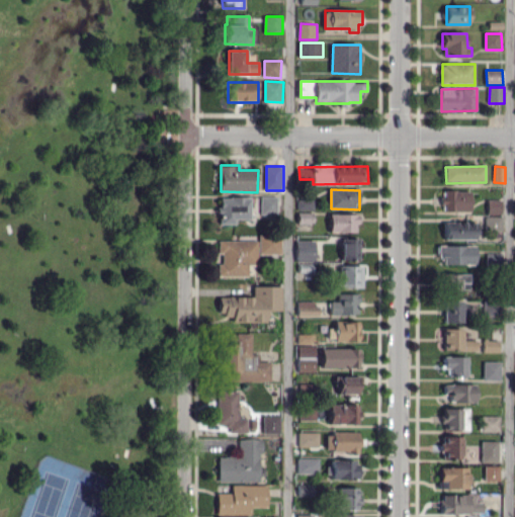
[(471,191),(444,191),(444,204),(446,204),(446,211),(471,211),(471,191)]
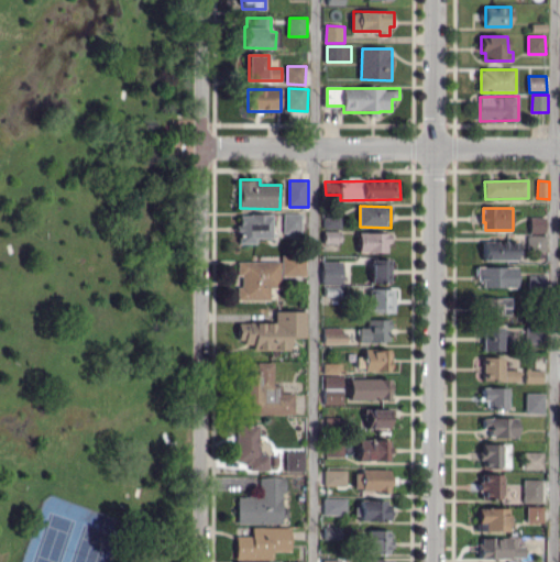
[(286,233),(304,233),(303,213),(285,215),(286,233)]
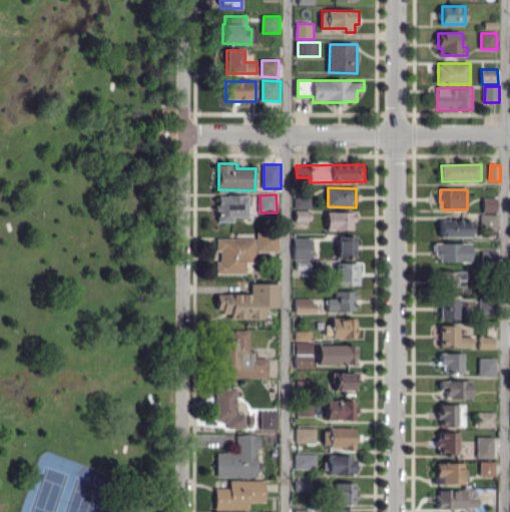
[(217,221),(234,222),(234,216),(249,217),(249,196),(218,195),(217,221)]
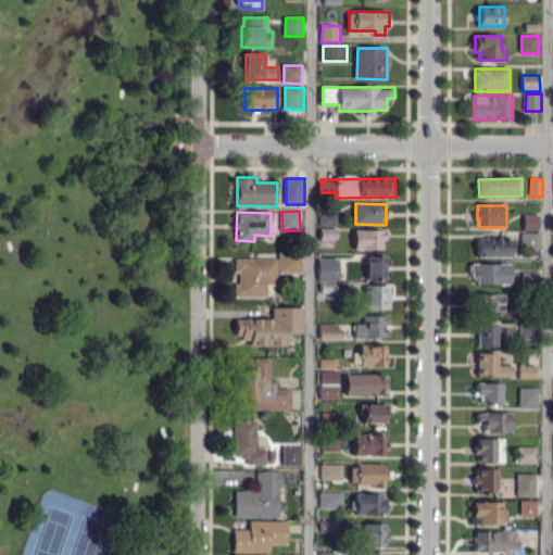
[(338,214),(322,214),(322,226),(338,226),(338,214)]
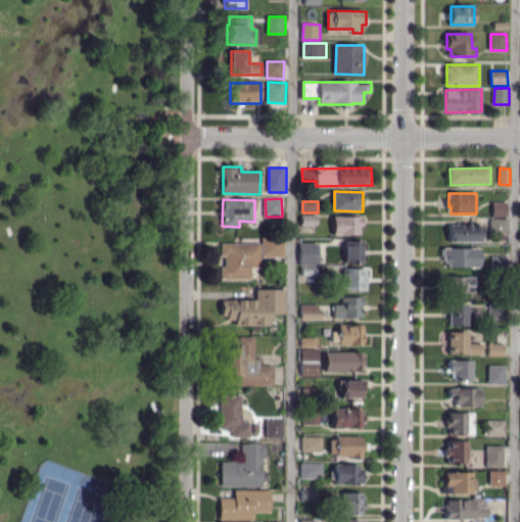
[(508,202),(493,202),(493,217),(508,217),(508,202)]
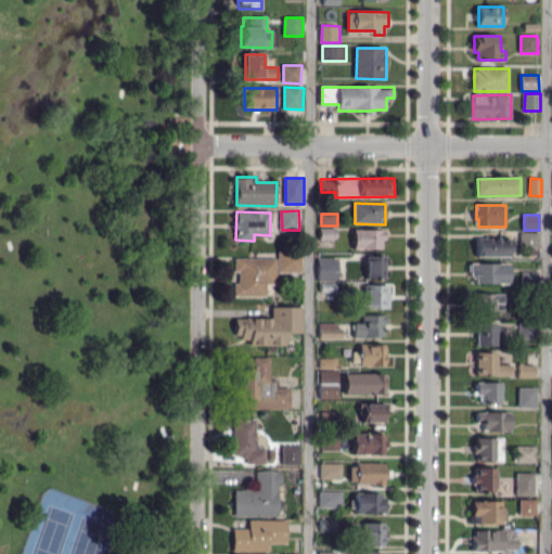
[(355,249),(384,249),(385,230),(355,230),(355,249)]
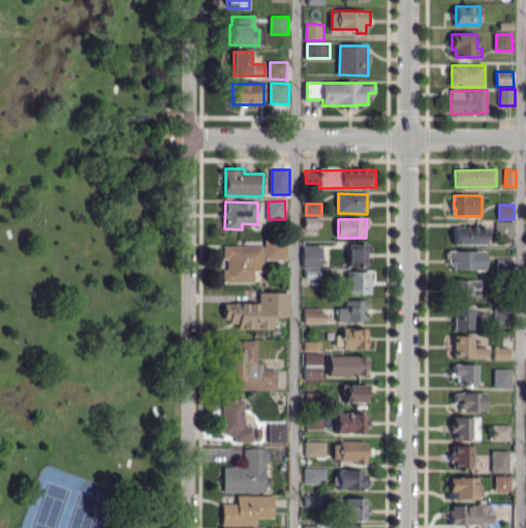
[(514,237),(514,222),(498,221),(497,236),(514,237)]
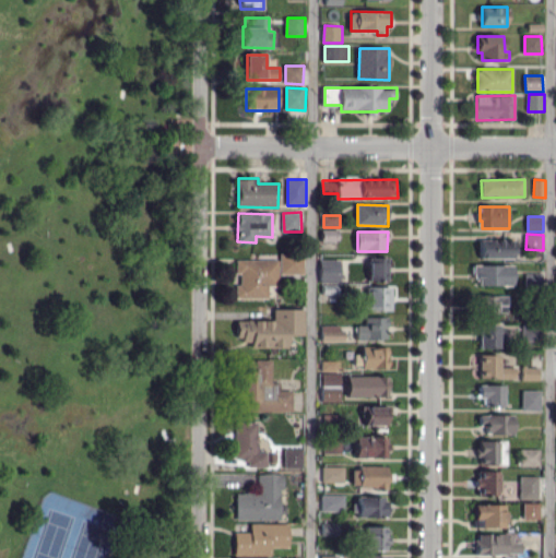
[(515,239),(482,240),(482,259),(515,259),(515,239)]
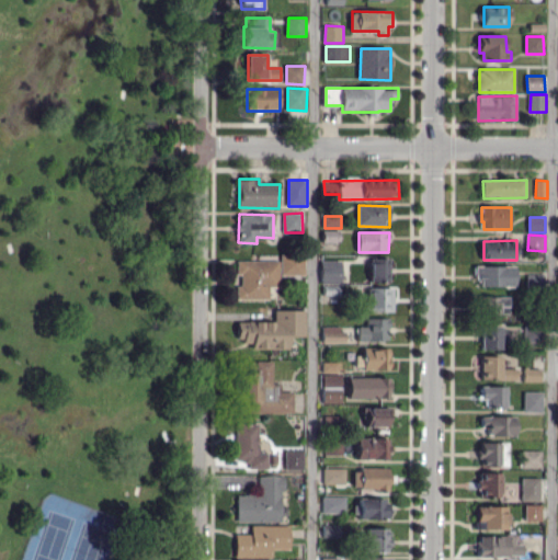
[(307,275),(306,254),(282,254),(283,276),(307,275)]
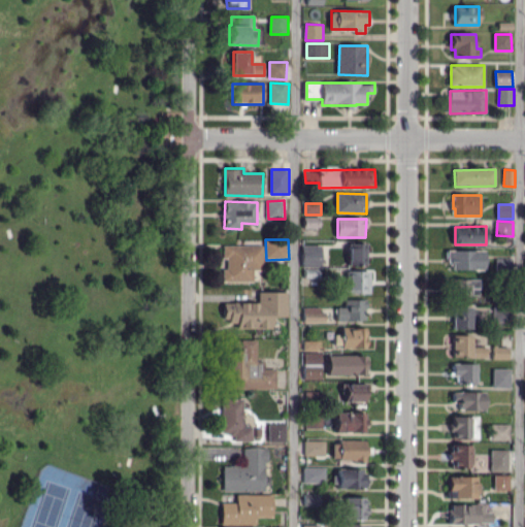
[(367,243),(350,243),(350,265),(367,265),(367,243)]
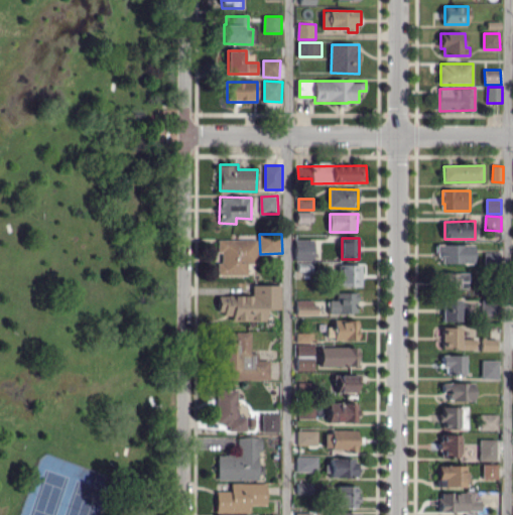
[(258,240),(221,241),(222,276),(249,275),(249,264),(259,264),(258,240)]
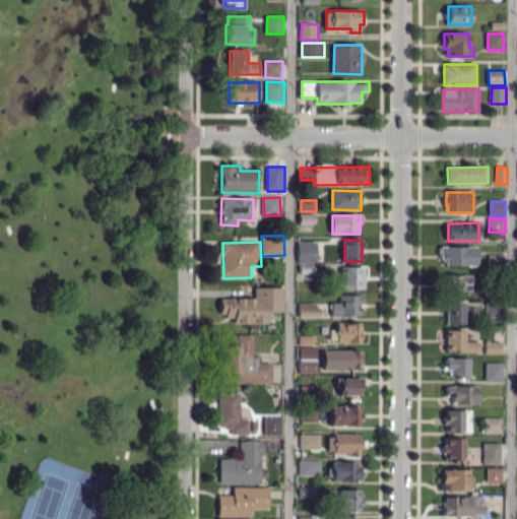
[(317,242),(299,242),(299,264),(317,263),(317,242)]
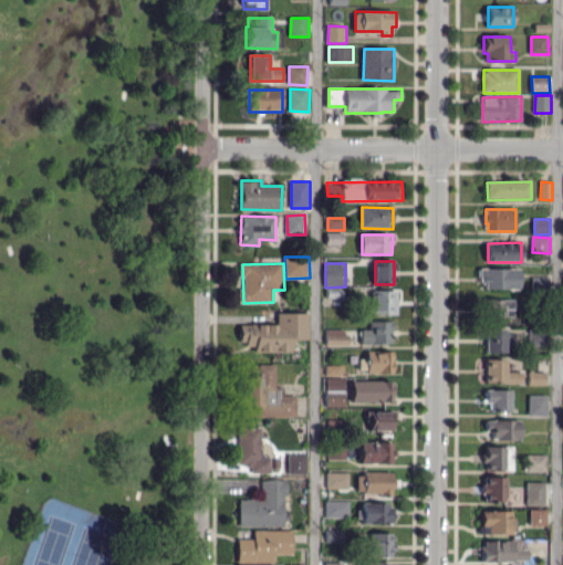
[(521,269),(481,269),(481,282),(487,282),(487,290),(521,290),(521,269)]
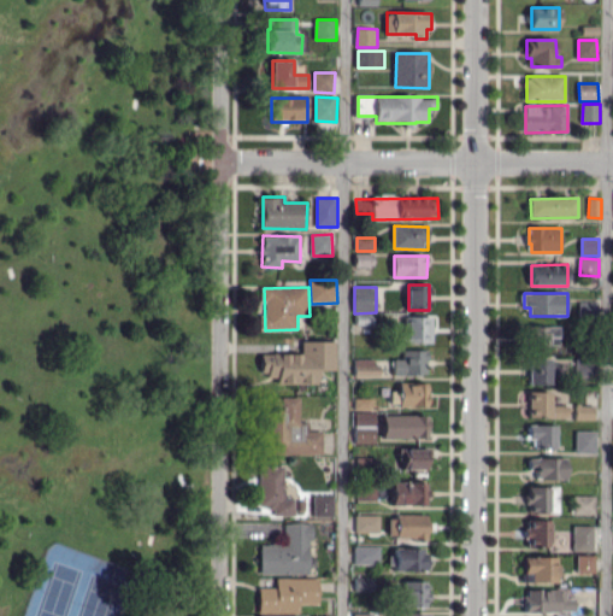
[(600,303),(581,301),(581,316),(599,317),(600,303)]
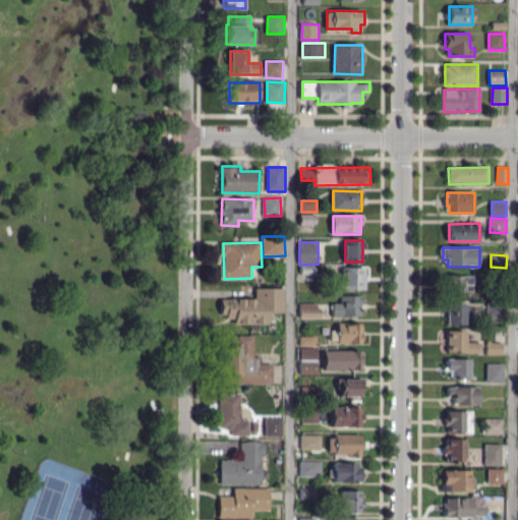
[(365,290),(366,268),(343,268),(343,289),(365,290)]
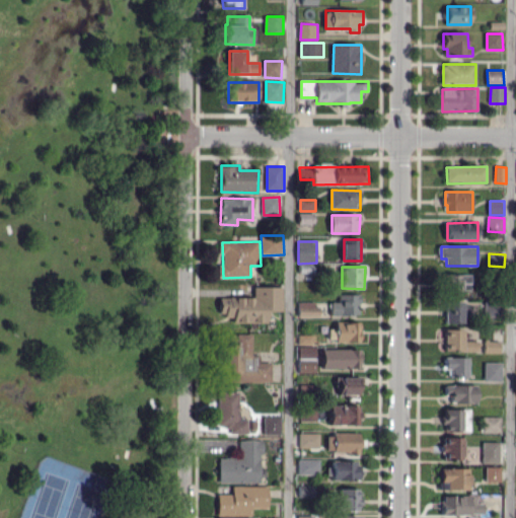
[(472,275),(444,274),(444,295),(462,296),(462,285),(471,285),(472,275)]
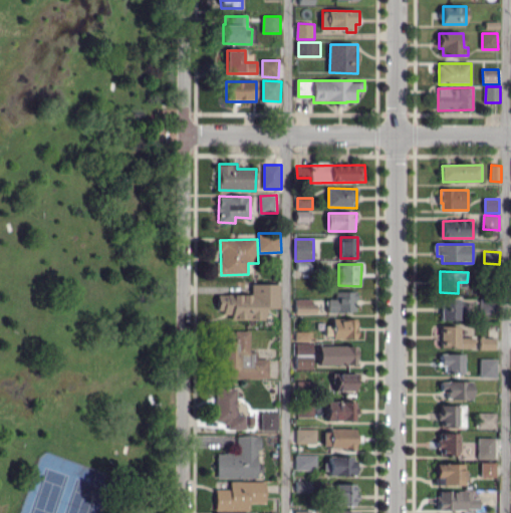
[(281,285),(253,284),(253,295),(219,295),(219,313),(232,313),(232,319),(266,320),(266,308),(280,308),(281,285)]
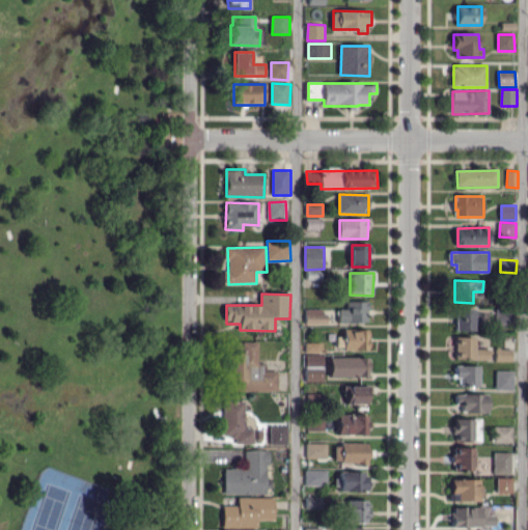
[(369,302),(349,302),(349,310),(340,309),(340,323),(368,324),(369,302)]
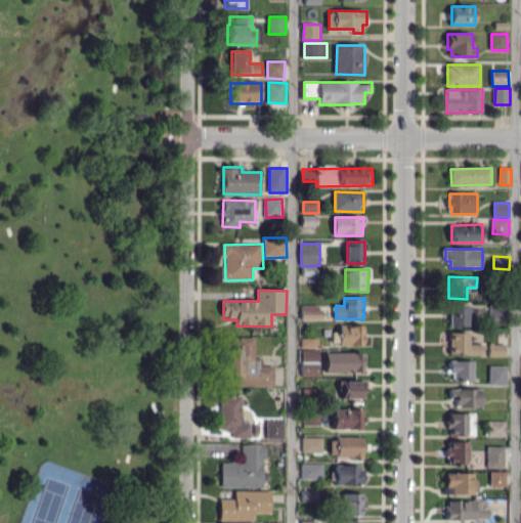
[(302,319),(323,320),(324,307),(303,306),(302,319)]
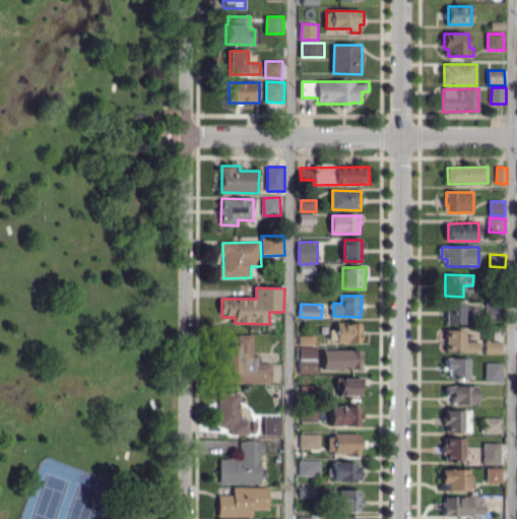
[(488,319),(504,318),(503,304),(487,305),(488,319)]
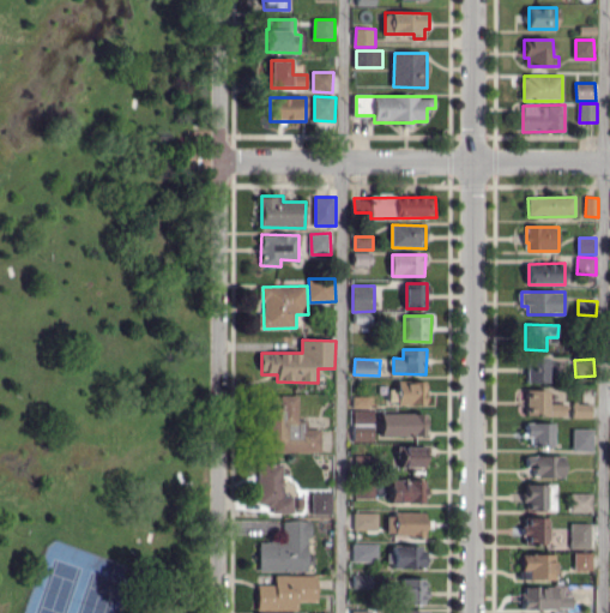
[(556,377),(556,360),(527,360),(527,383),(548,384),(548,377),(556,377)]
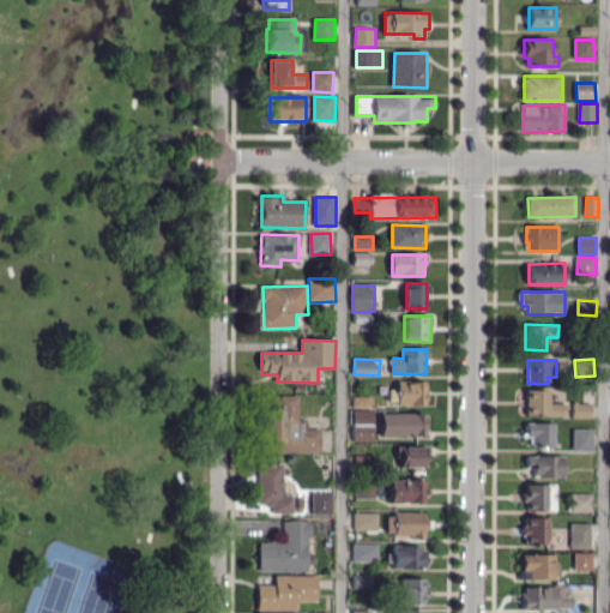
[(427,382),(398,382),(398,404),(427,406),(427,382)]
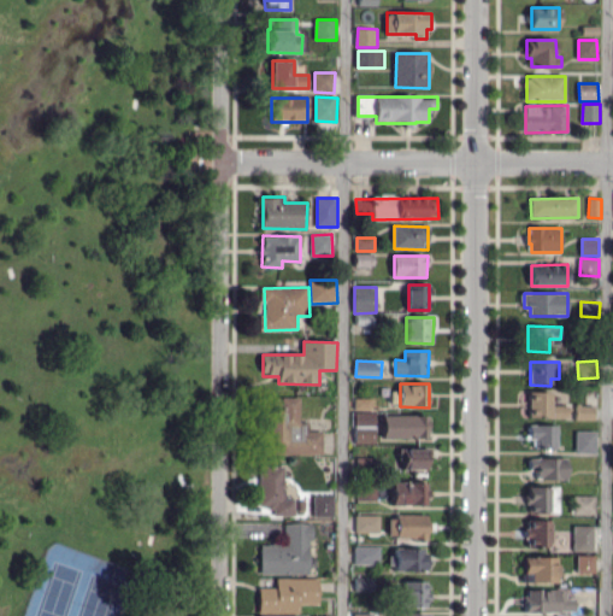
[(552,393),(529,392),(529,417),(569,418),(570,406),(550,405),(552,393)]
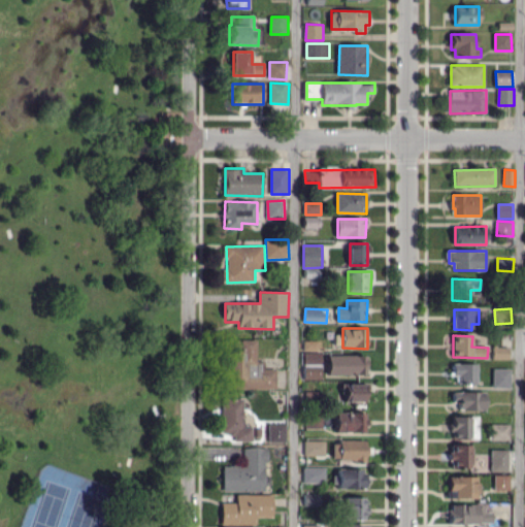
[(277,389),(277,368),(265,368),(265,362),(257,362),(257,340),(234,340),(234,389),(277,389)]
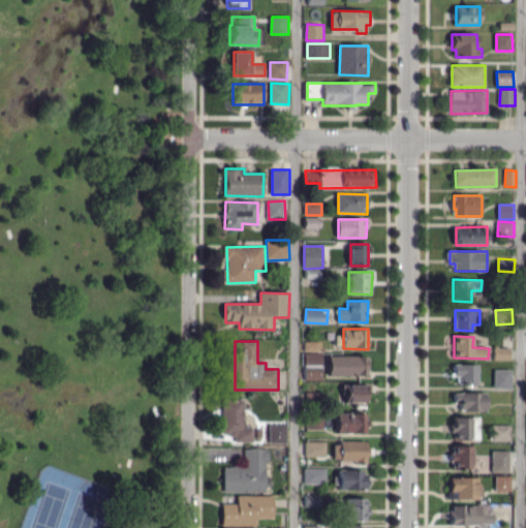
[(306,342),(306,351),(320,350),(320,342),(306,342)]
